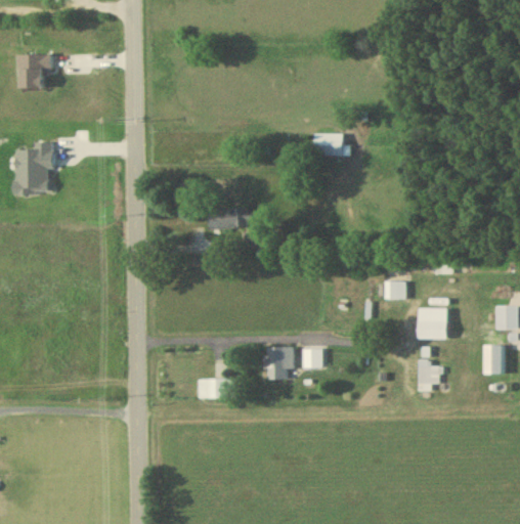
[(348,144),(342,144),(342,133),(313,133),(313,156),(348,156),(348,144)]
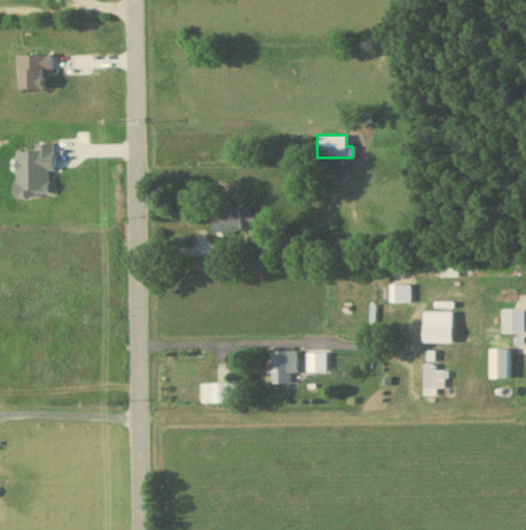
[(210,211),(211,232),(256,229),(255,209),(210,211)]
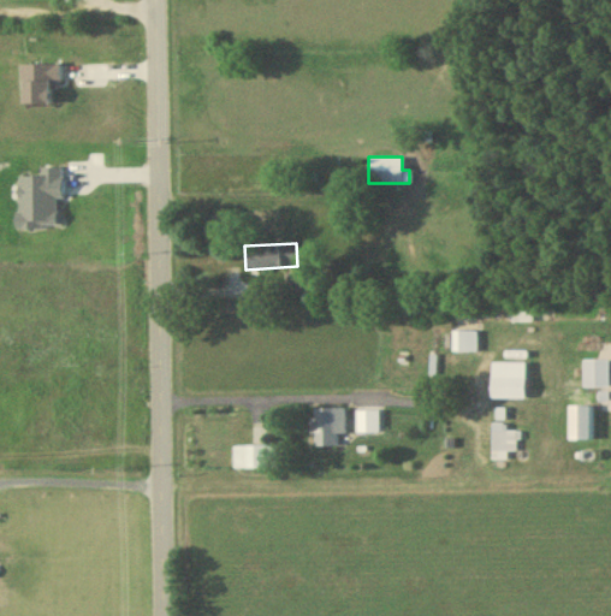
[(452,351),(474,351),(474,330),(452,330),(452,351)]
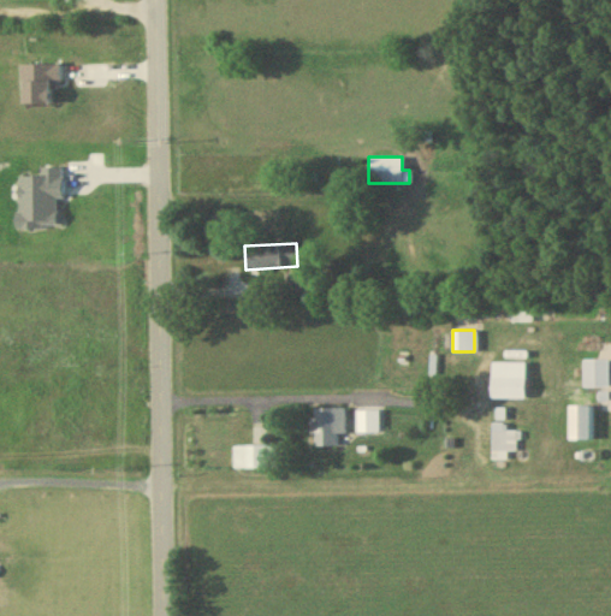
[(607,360),(581,360),(581,388),(607,388),(607,360)]
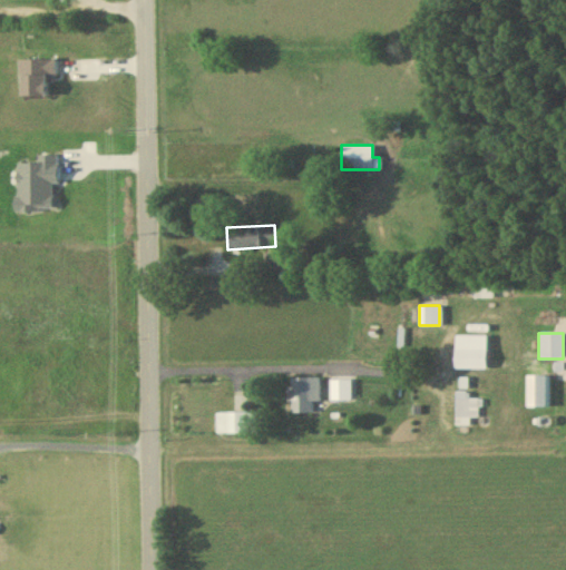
[(454,369),(486,369),(486,335),(454,335),(454,369)]
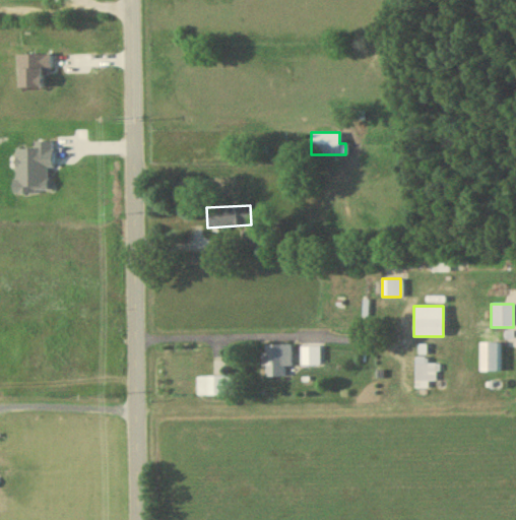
[(498,372),(498,342),(480,342),(480,372),(498,372)]
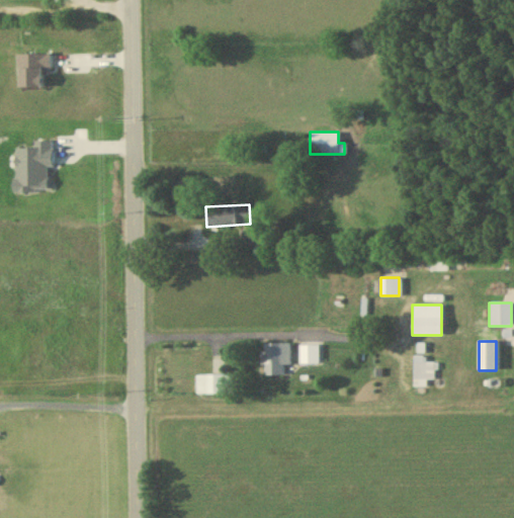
[(288,365),(288,343),(262,343),(262,375),(283,375),(283,365),(288,365)]
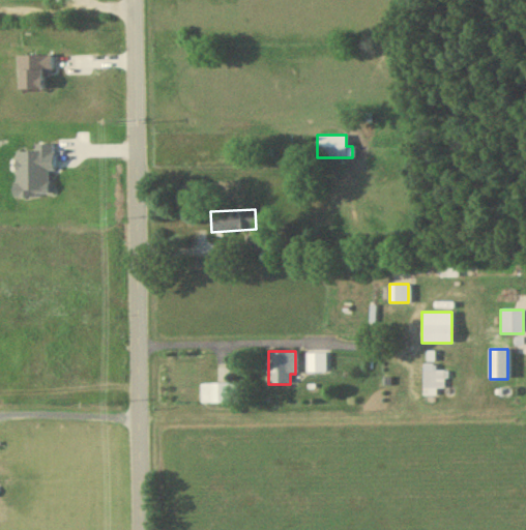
[(325,372),(325,353),(305,353),(305,372),(325,372)]
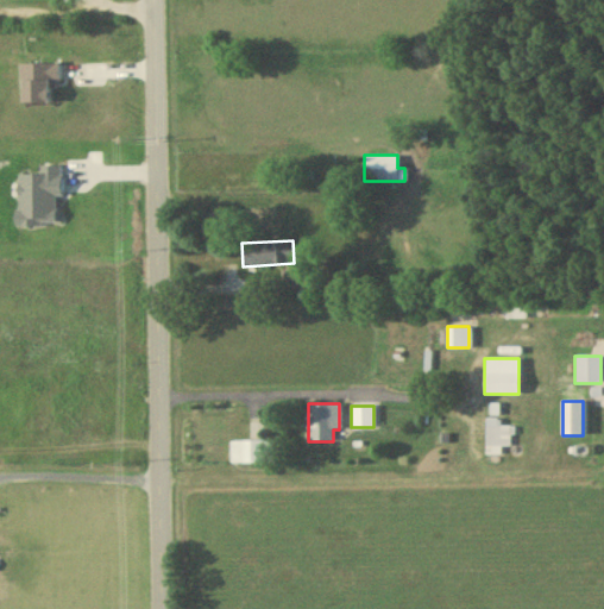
[(484,454),(499,454),(499,446),(507,446),(507,425),(497,425),(497,418),(484,418),(484,454)]
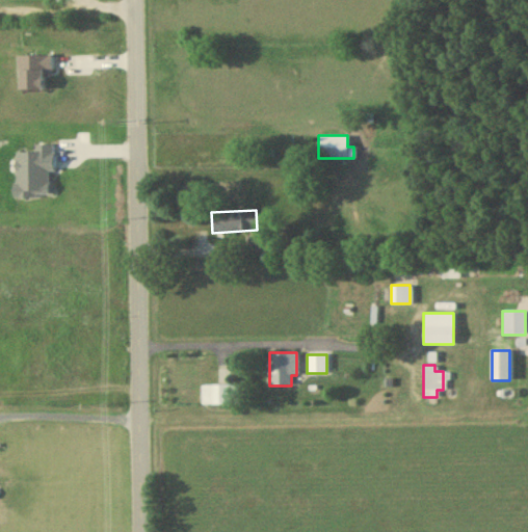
[(237,404),(237,384),(200,384),(200,404),(237,404)]
